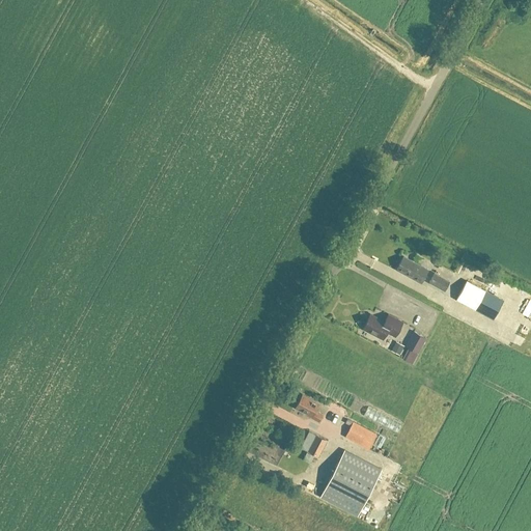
[(421,282),(428,270),(403,256),(397,270),(421,282)]
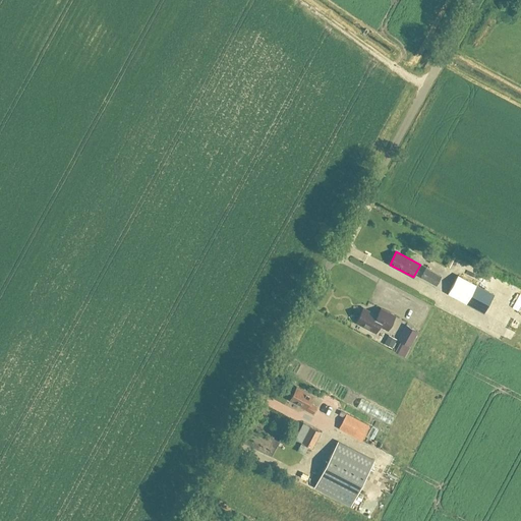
[(421,278),(425,280),(436,285),(441,276),(426,268),(421,278)]
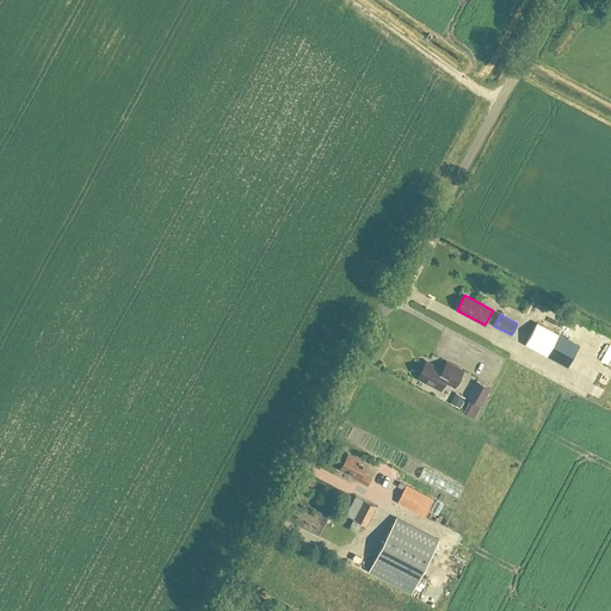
[(525,344),(568,366),(579,346),(536,323),(525,344)]
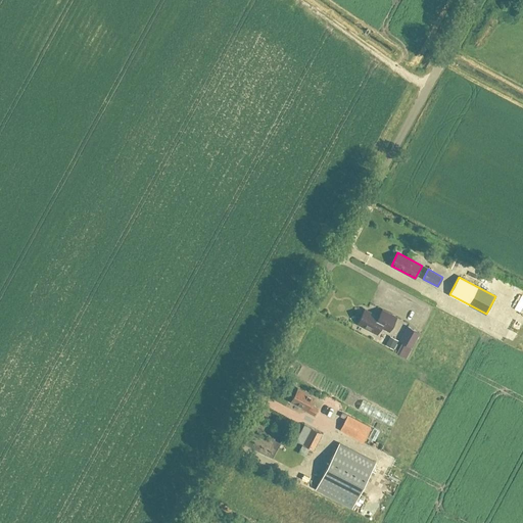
[(375,324),(379,318),(365,311),(358,324),(377,334),(381,327),(375,324)]
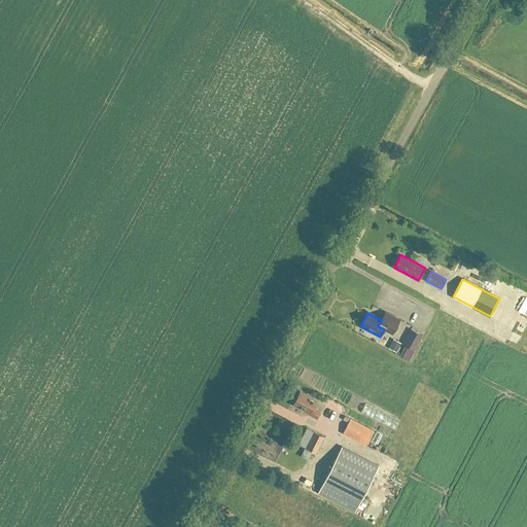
[(385,313),(382,320),(378,326),(384,329),(392,334),(399,320),(385,313)]
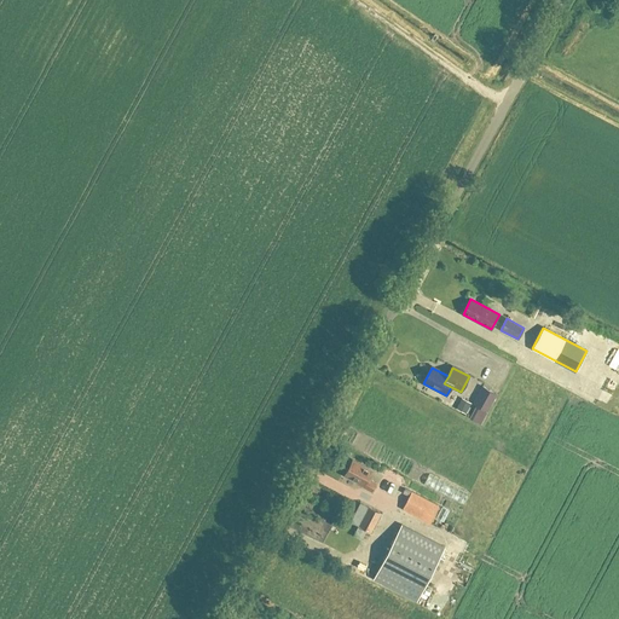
[(473,404),(478,406),(470,418),(480,424),(487,411),(497,394),(484,387),(473,404)]
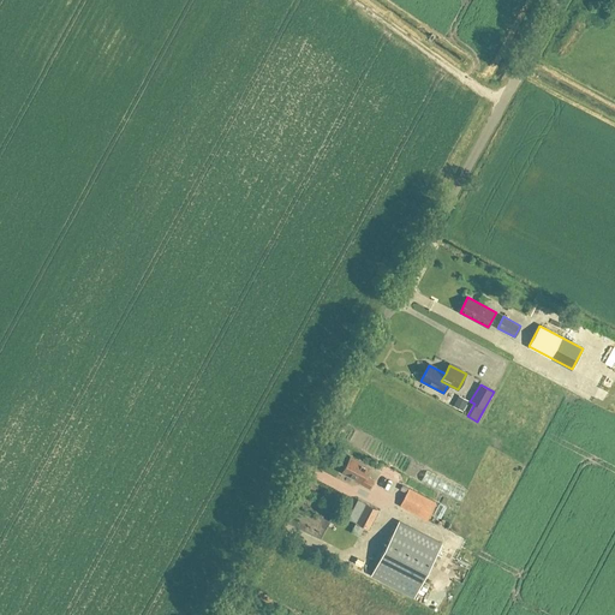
[(460,395),(454,406),(464,411),(470,400),(460,395)]
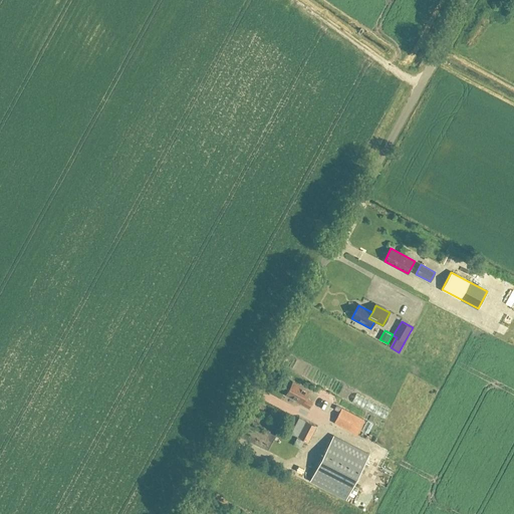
[(309,409),(312,402),(305,398),(309,391),(293,382),(286,395),(301,403),(301,405),(309,409)]
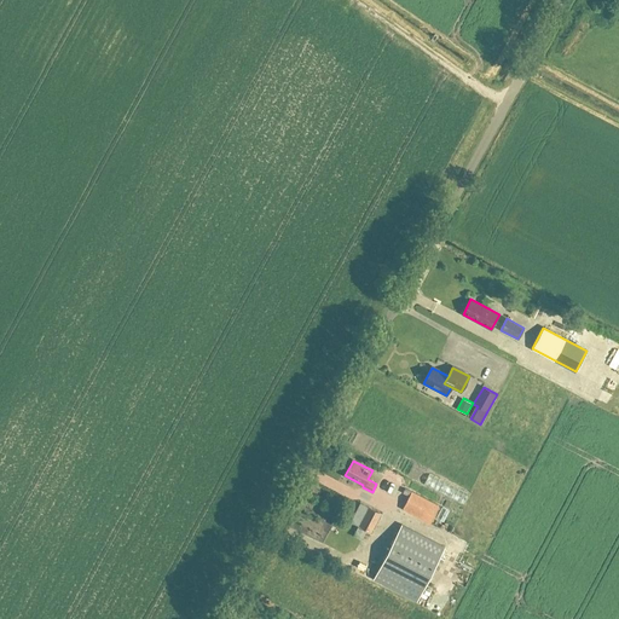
[(411,492),(403,509),(431,524),(439,507),(411,492)]
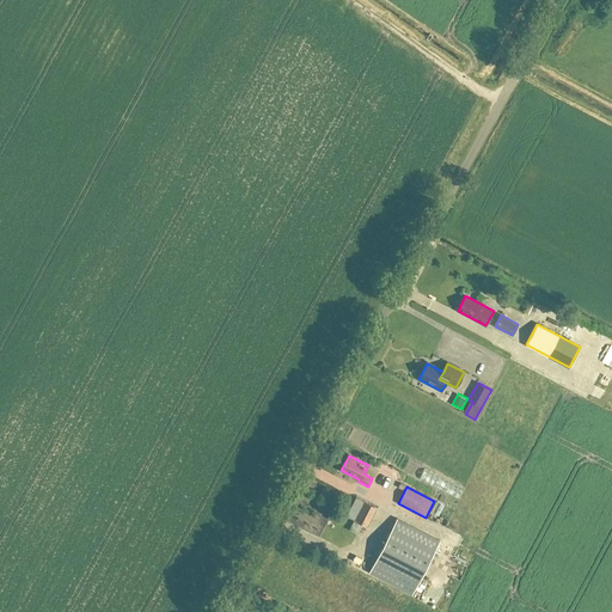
[(367,526),(375,509),(365,503),(355,520),(367,526)]
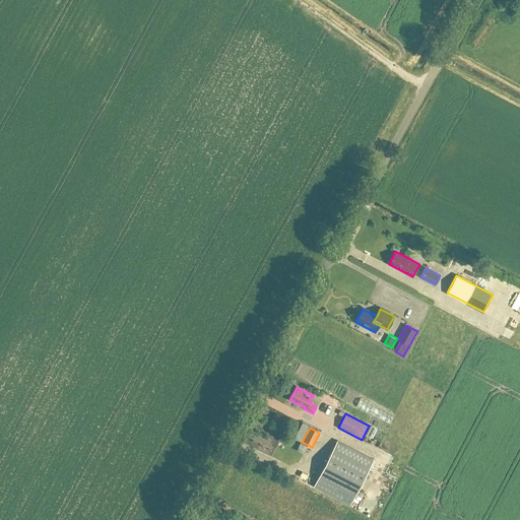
[(375,458),(338,439),(315,484),(351,503),(375,458)]
